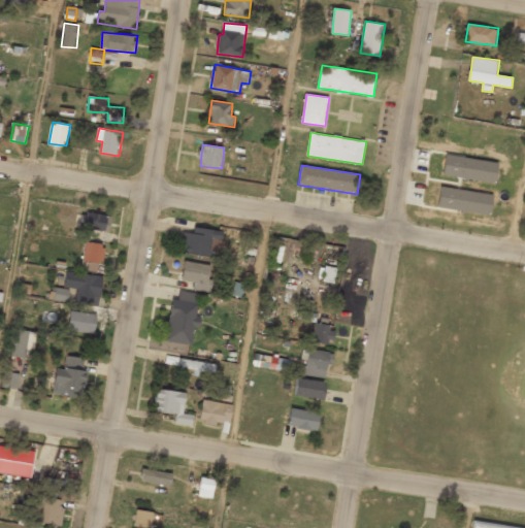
[(112,216),(83,213),(81,228),(111,230),(112,216)]
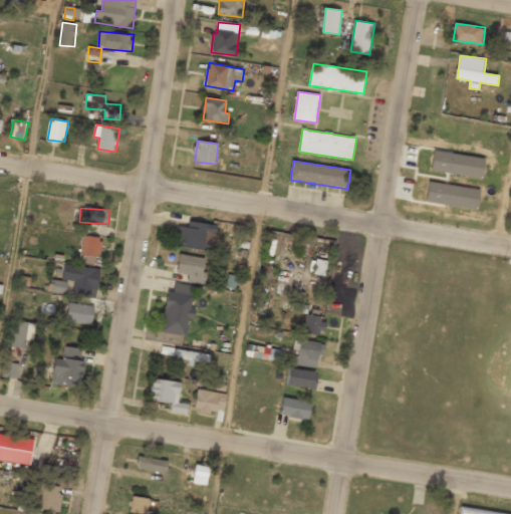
[(190,228),(184,227),(182,247),(208,250),(210,234),(217,234),(217,225),(190,222),(190,228)]
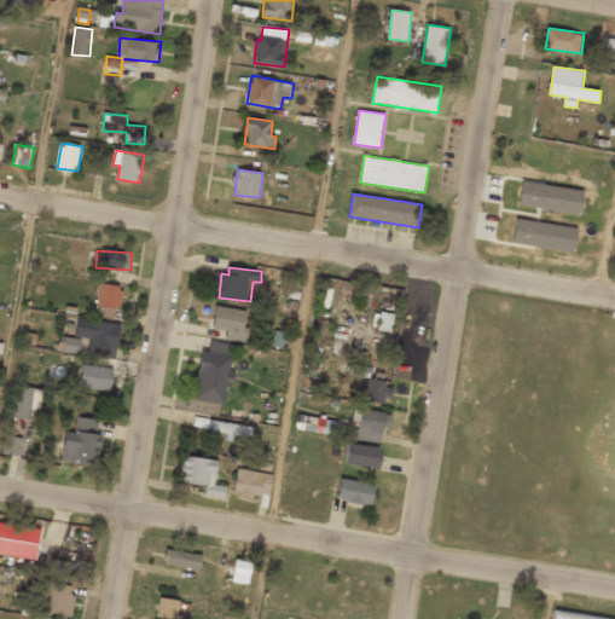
[(99,306),(105,307),(104,318),(119,320),(123,288),(102,284),(99,306)]
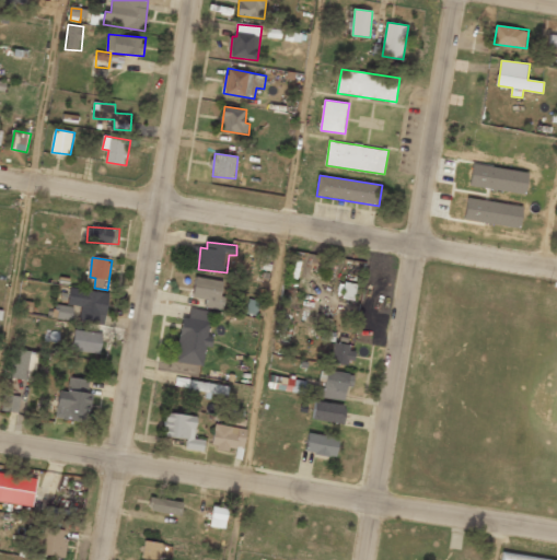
[(224,281),(197,277),(194,296),(208,299),(207,306),(224,310),(227,296),(222,295),(224,281)]
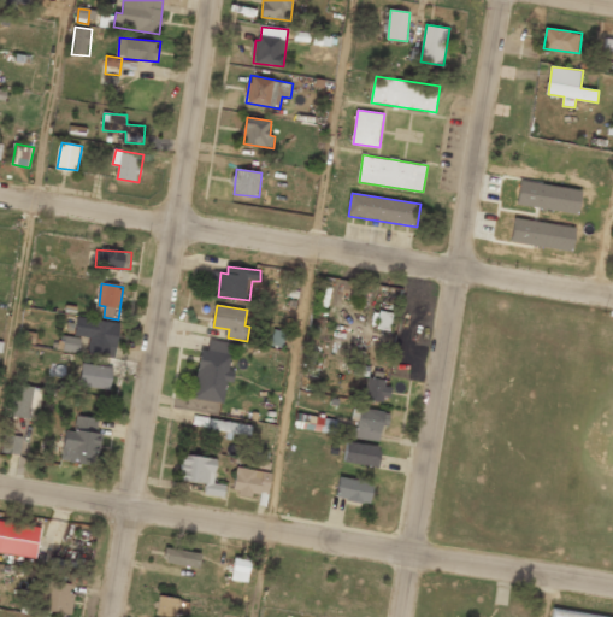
[(77,335),(92,338),(90,354),(118,357),(122,322),(78,317),(77,335)]
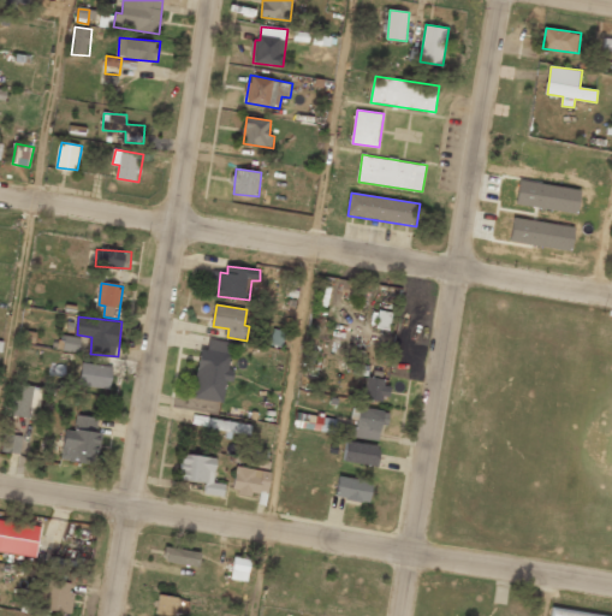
[(82,337),(63,336),(61,350),(81,351),(82,337)]
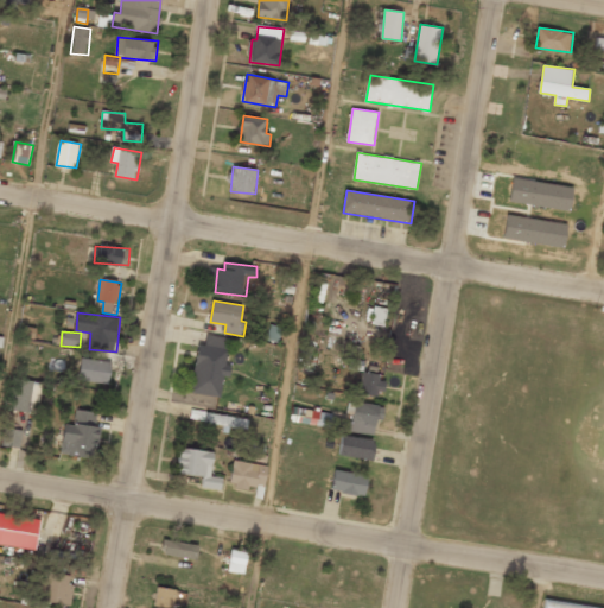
[(233,339),(208,335),(207,346),(199,344),(191,392),(221,397),(224,377),(227,377),(233,339)]
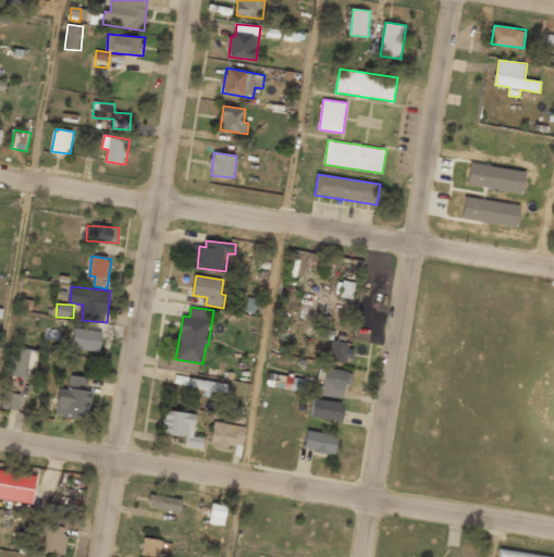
[(101,351),(103,331),(75,329),(73,348),(101,351)]
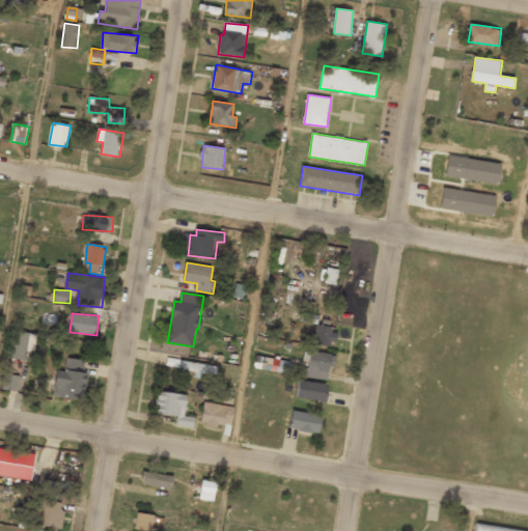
[(318,327),(315,344),(335,346),(337,329),(318,327)]
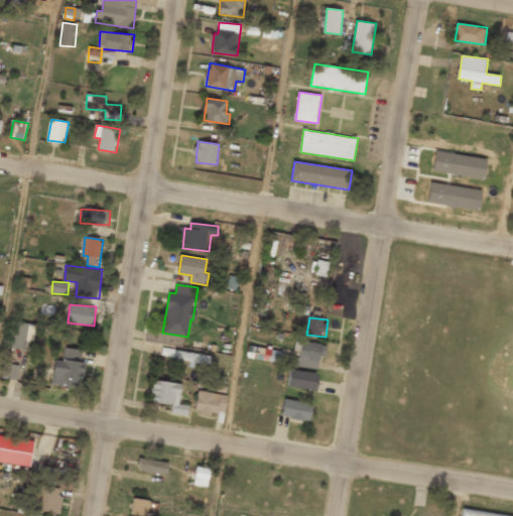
[(32,351),(37,325),(12,320),(8,347),(32,351)]
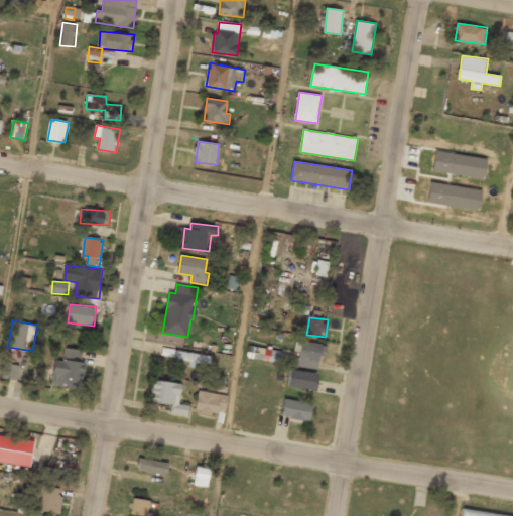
[(319,368),(321,356),(327,357),(328,345),(302,342),(300,358),(284,356),(284,352),(266,349),(264,362),(319,368)]
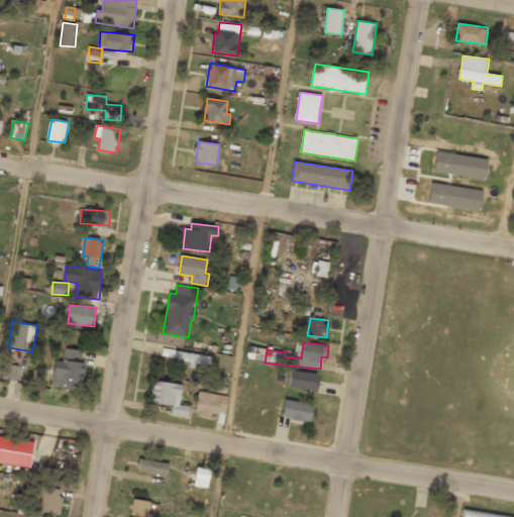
[(83,390),(86,363),(83,363),(85,350),(66,348),(65,362),(56,360),(54,387),(83,390)]
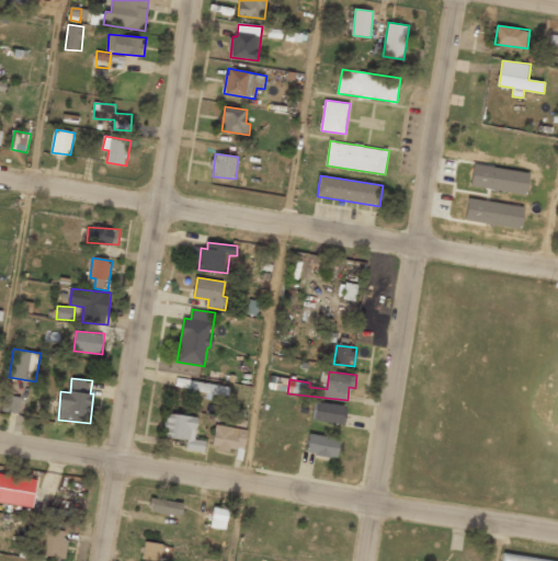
[(20,414),(23,397),(7,393),(3,411),(20,414)]
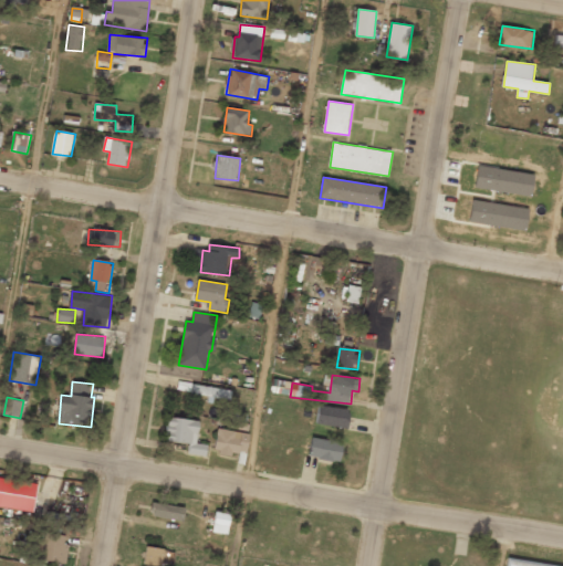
[(352,410),(321,405),(318,423),(348,429),(352,410)]
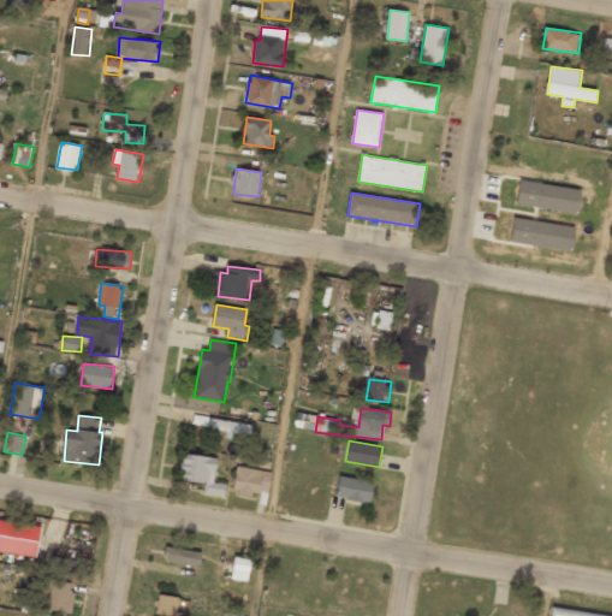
[(207,483),(206,495),(225,497),(227,484),(215,483),(218,457),(184,455),(182,480),(207,483)]
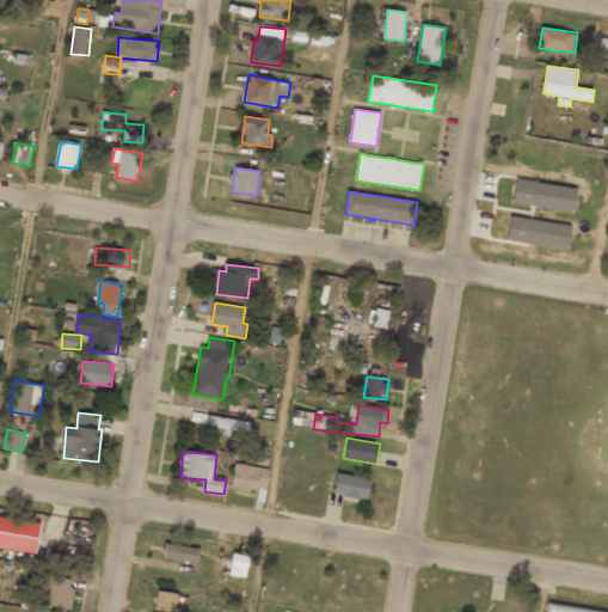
[(271,469),(237,464),(232,488),(266,494),(271,469)]
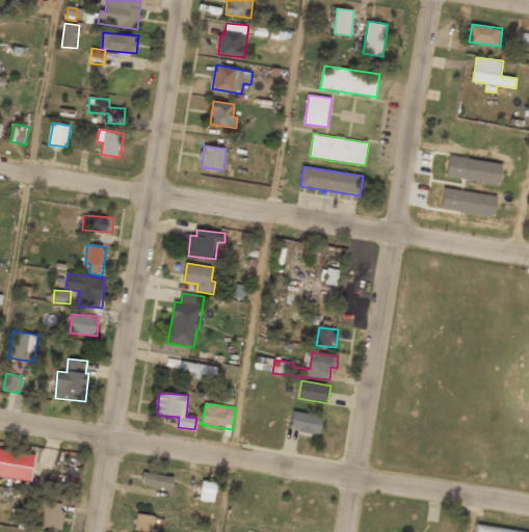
[(320,434),(323,415),(294,411),(291,430),(320,434)]
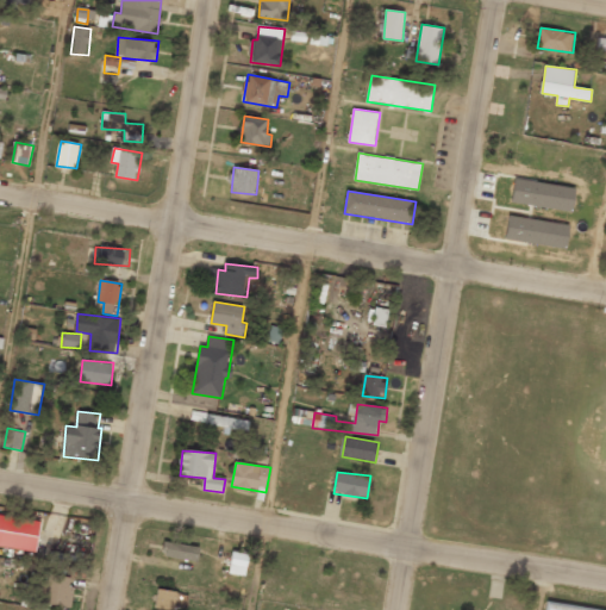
[(0,546),(37,552),(42,522),(0,514),(0,546)]
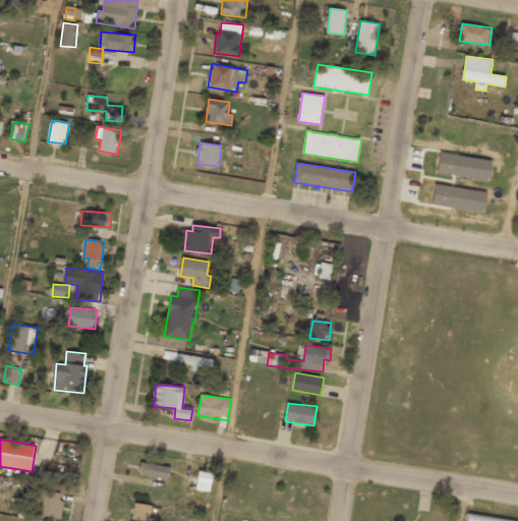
[(171,466),(141,463),(140,475),(170,478),(171,466)]
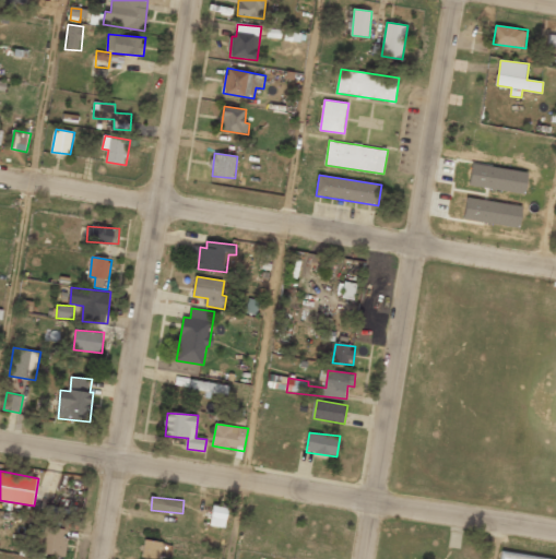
[(214,503),(211,525),(226,527),(229,506),(214,503)]
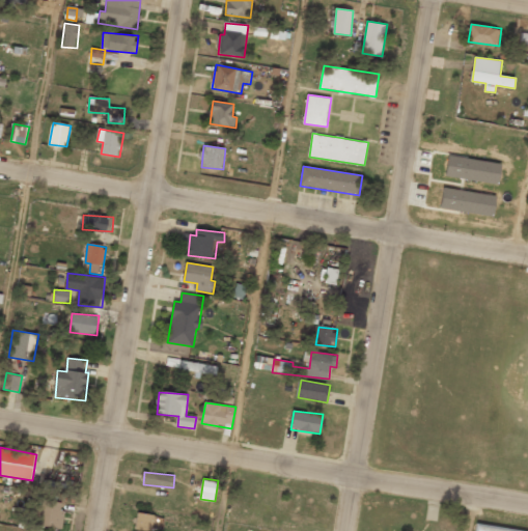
[(62,527),(63,501),(43,500),(42,527),(62,527)]
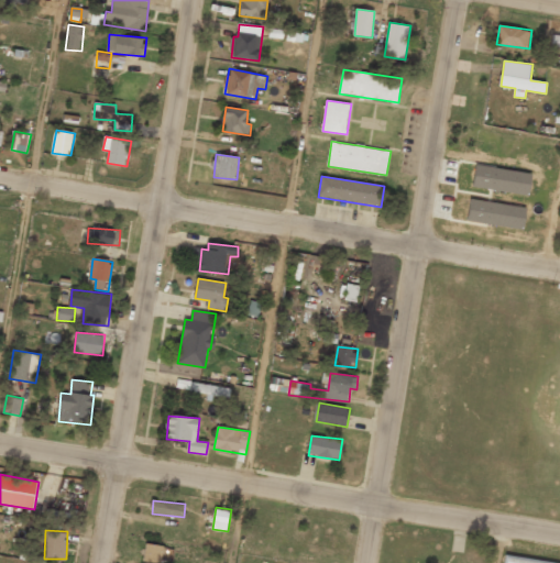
[(157,562),(162,562),(164,545),(146,543),(144,562),(157,562)]
